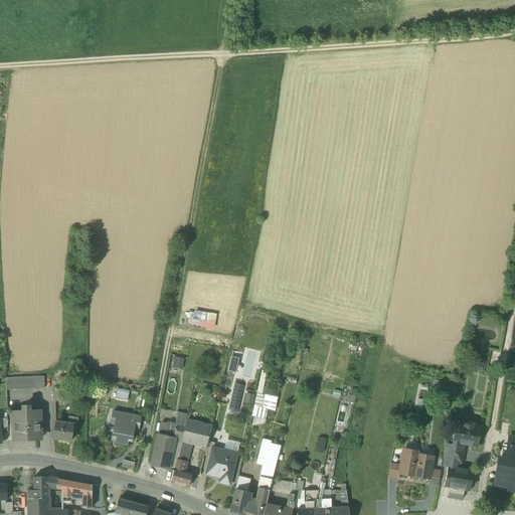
[(191,325),(212,328),(214,314),(193,311),(191,325)]
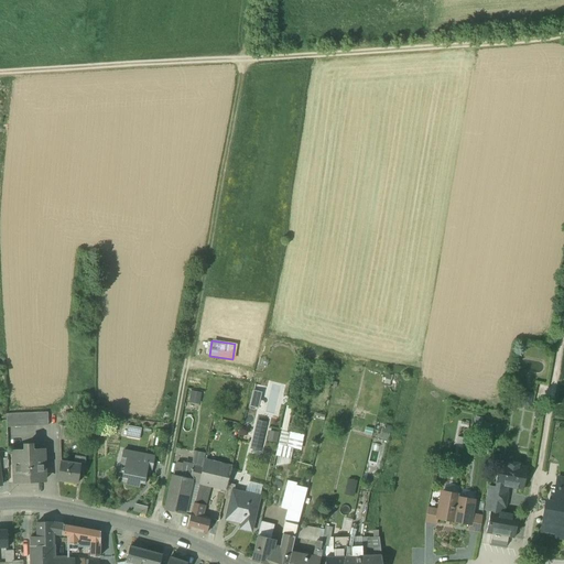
[(201,393),(192,391),(190,399),(199,401),(201,393)]
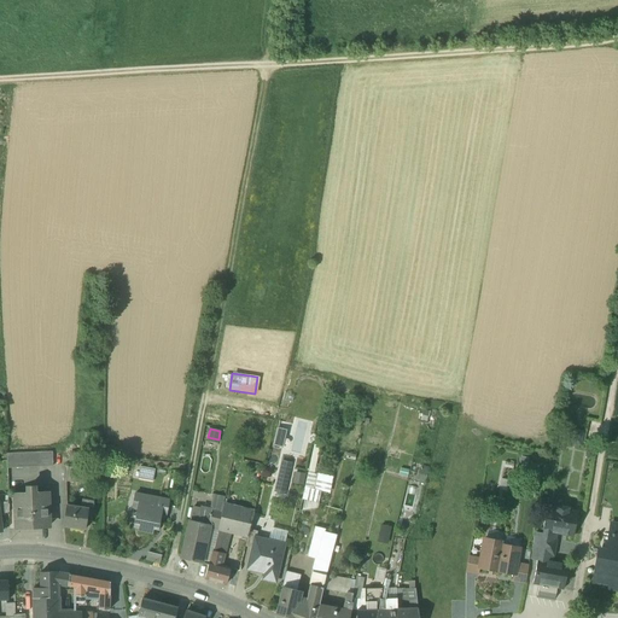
[(582,432),(570,430),(567,443),(579,444),(582,432)]
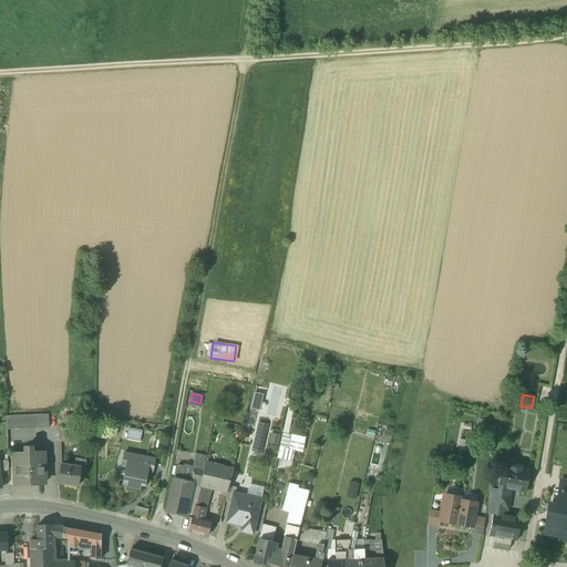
[(289,408),(278,457),(276,468),(291,466),(294,450),(295,445),(297,446),(299,436),(289,434),(295,409),(289,408)]
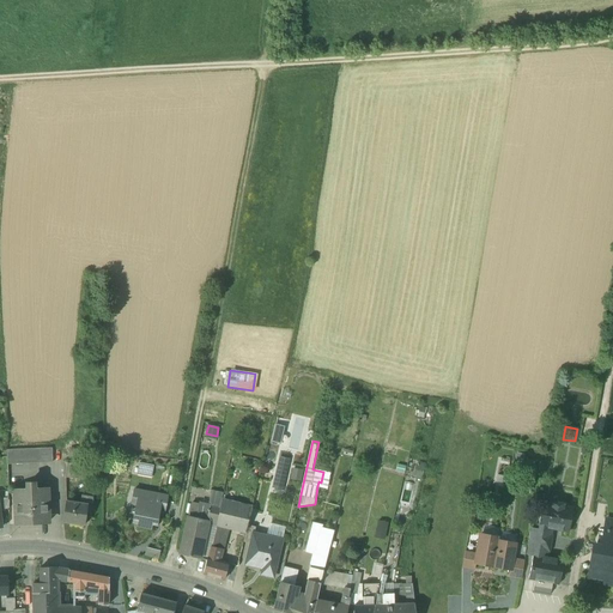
[(52,448),(6,450),(7,465),(53,462),(52,448)]
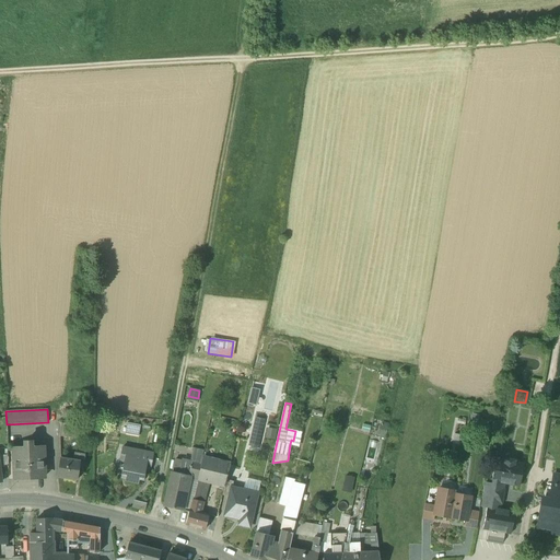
[(264,419),(255,417),(247,444),(257,447),(264,419)]
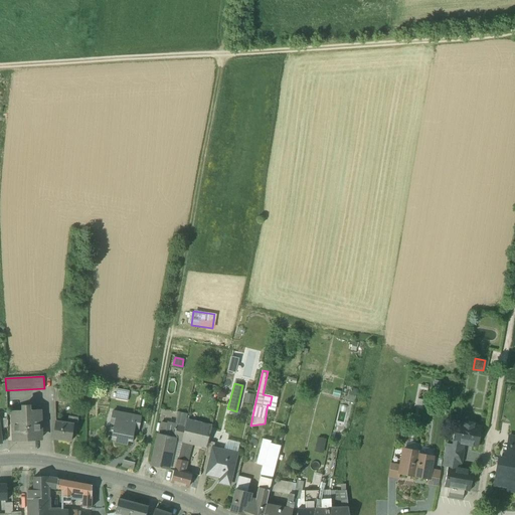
[(73,390),(56,388),(55,400),(71,402),(73,390)]
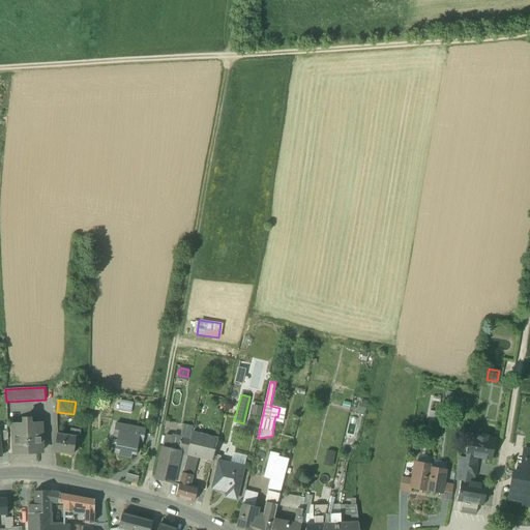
[(131,412),(134,403),(121,400),(119,409),(131,412)]
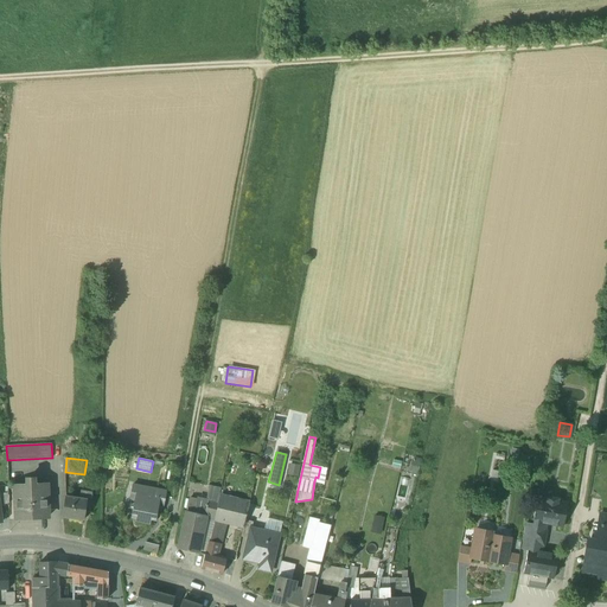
[(419,472),(420,460),(404,459),(403,471),(419,472)]
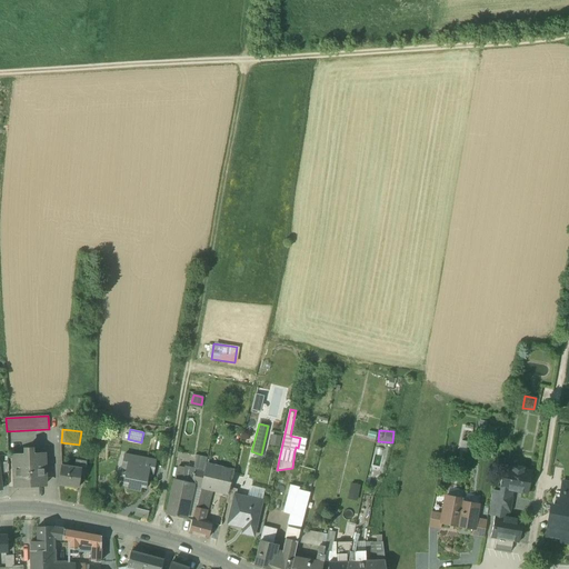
[(32,448),(26,448),(26,455),(15,455),(16,486),(45,485),(43,453),(32,453),(32,448)]
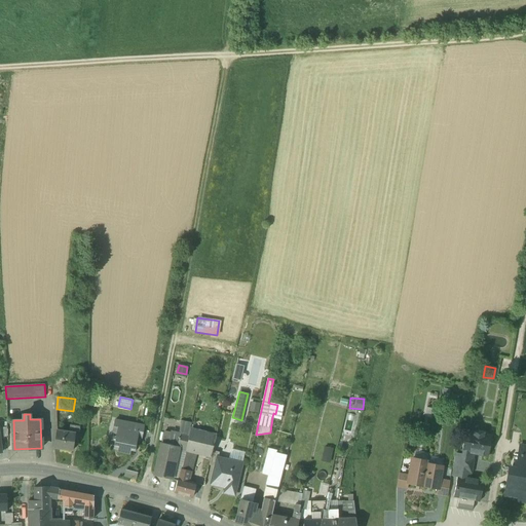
[(144,425),(115,419),(114,426),(118,427),(114,446),(119,446),(118,451),(129,453),(130,449),(135,450),(139,431),(143,431),(144,425)]
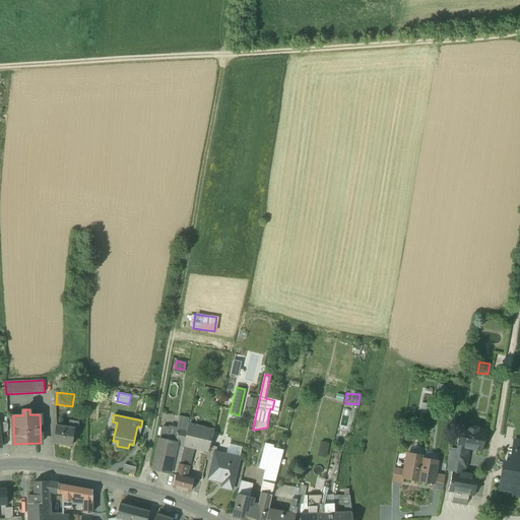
[(189,417),(179,416),(177,430),(179,430),(187,432),(188,425),(189,417)]
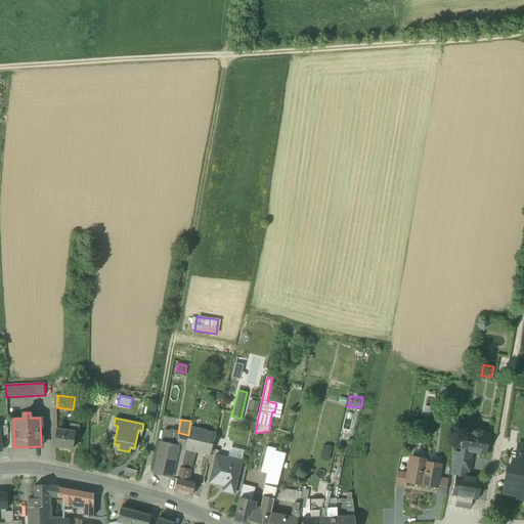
[(79,431),(56,428),(54,446),(73,448),(74,441),(78,441),(79,431)]
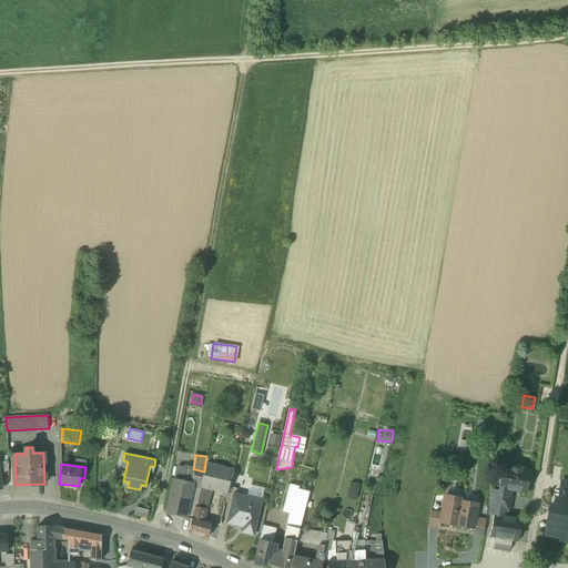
[(233,470),(205,464),(204,472),(201,485),(210,487),(227,492),(229,487),(230,482),(233,470)]
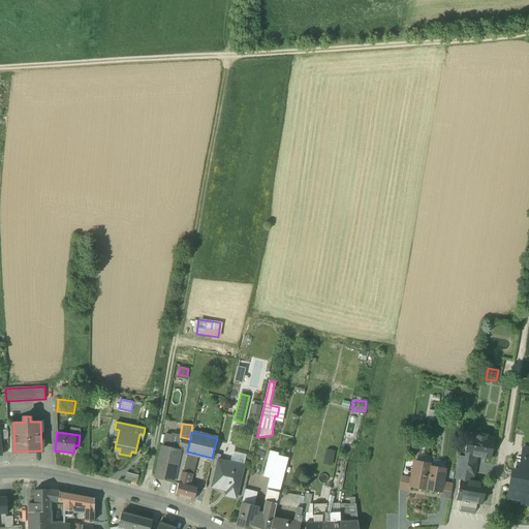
[(476,435),(468,433),(464,454),(465,454),(464,460),(474,461),(475,456),(490,459),(494,438),(486,436),(486,434),(477,433),(476,435)]
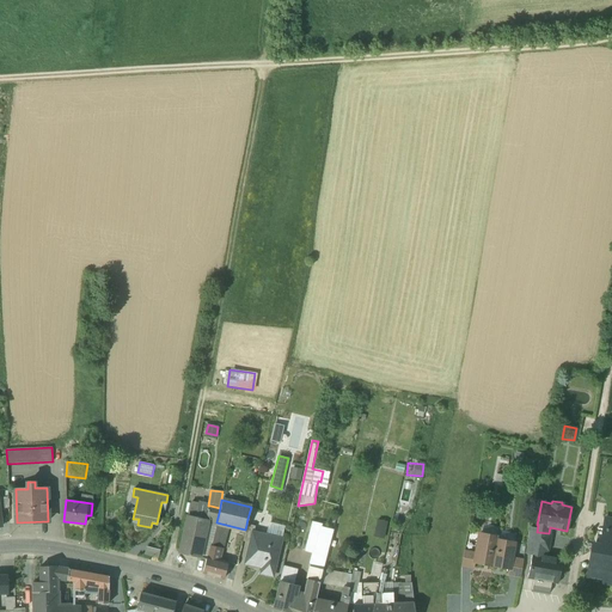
[(208,506),(191,502),(189,515),(207,519),(210,506),(208,506)]
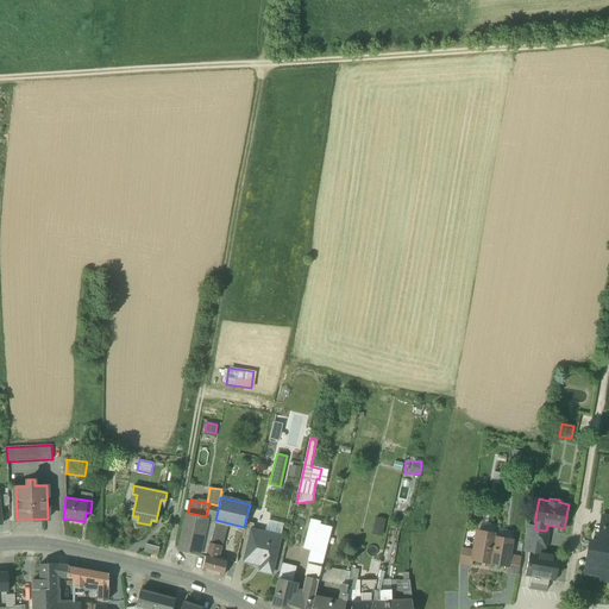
[(219,506),(209,503),(206,516),(206,519),(217,521),(215,520),(219,506)]
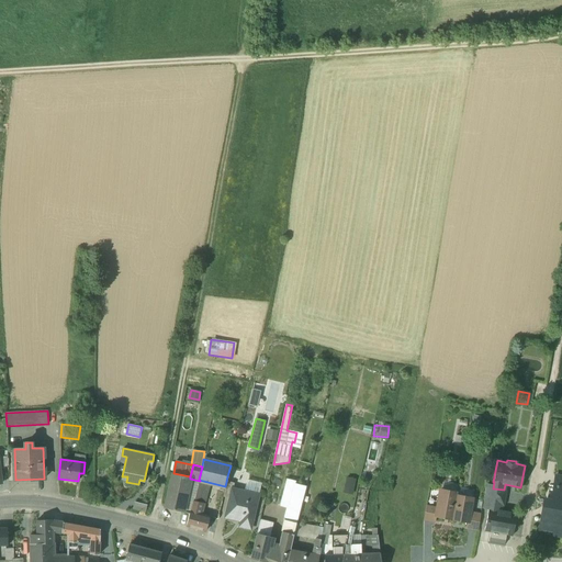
[(173,473),(172,473),(165,508),(182,512),(190,479),(190,476),(173,473)]
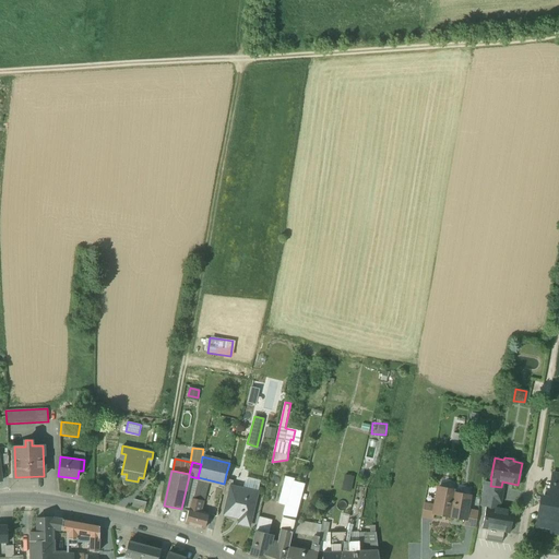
[(343,484),(352,485),(353,476),(344,474),(343,484)]
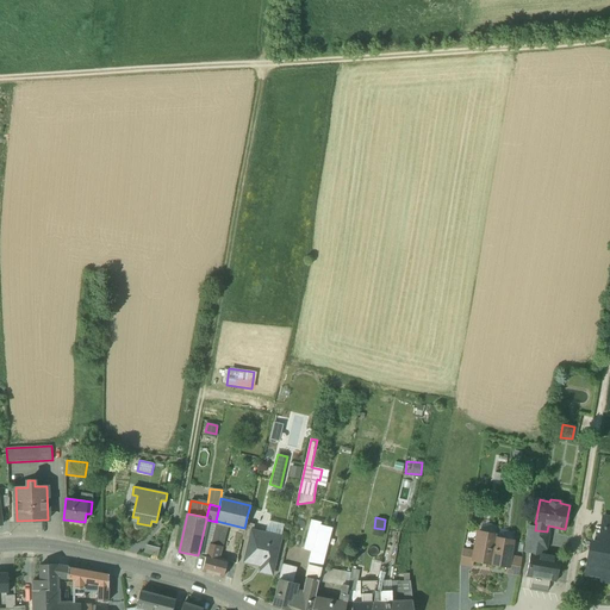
[(217,522),(206,520),(198,555),(206,558),(209,545),(211,545),(217,522)]
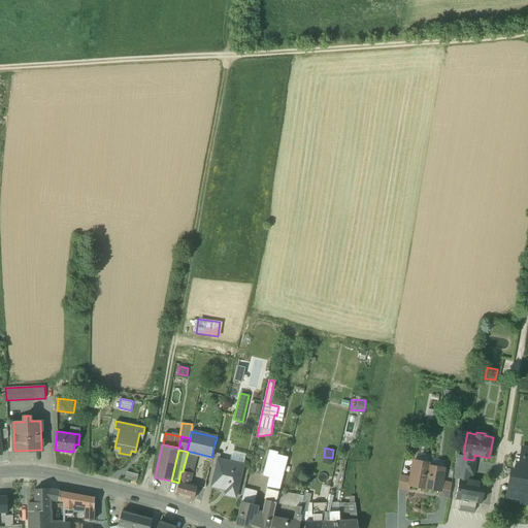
[(277,452),(270,450),(264,475),(271,477),(277,455),(277,452)]
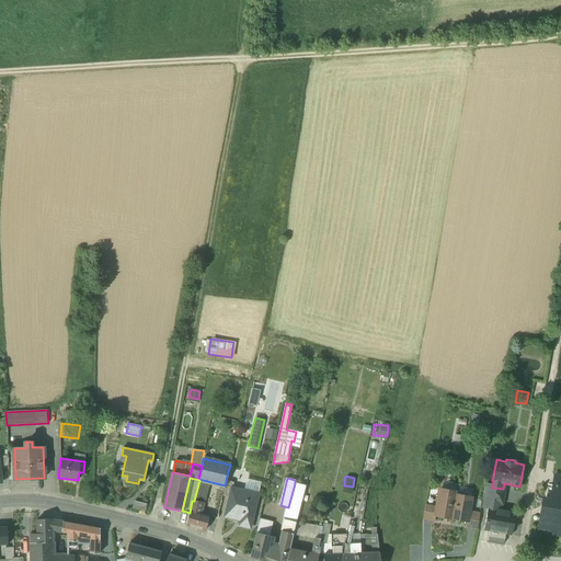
[(248,479),(245,491),(258,494),(261,482),(248,479)]
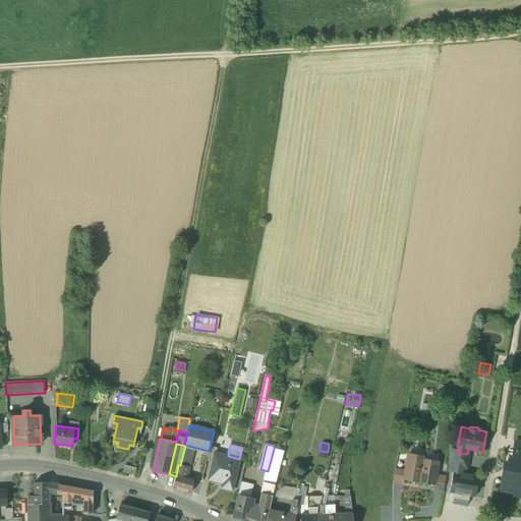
[(192,447),(185,446),(180,465),(187,467),(192,447)]
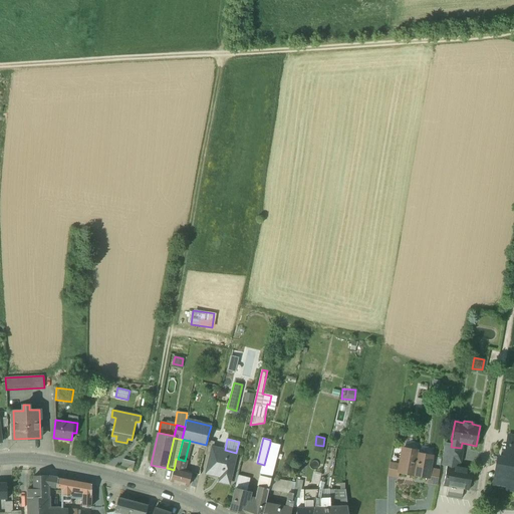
[(214,443),(207,441),(206,445),(204,455),(209,456),(211,447),(213,447),(214,443)]
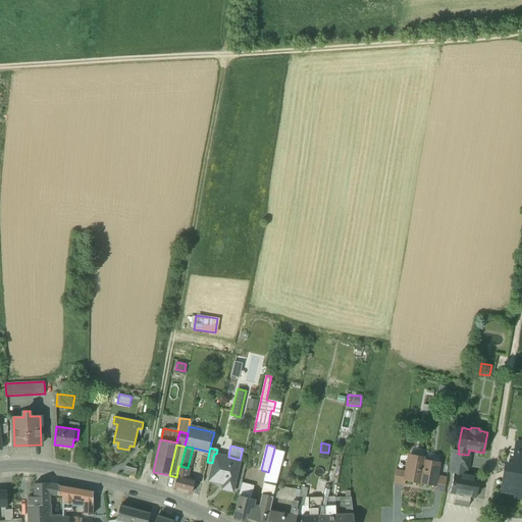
[(268,472),(278,474),(283,452),(274,450),(268,472)]
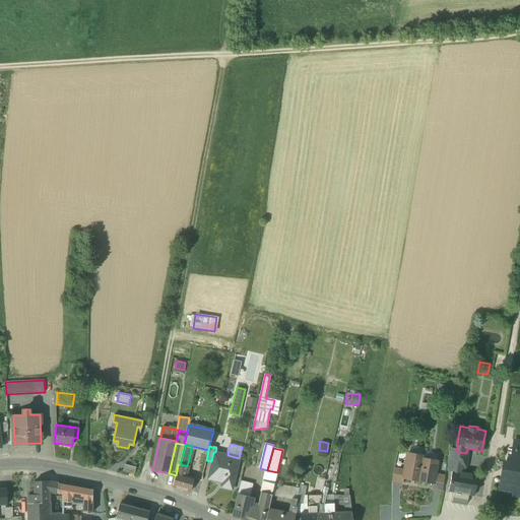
[(456,452),(449,450),(447,463),(464,466),(465,466),(467,454),(456,452)]
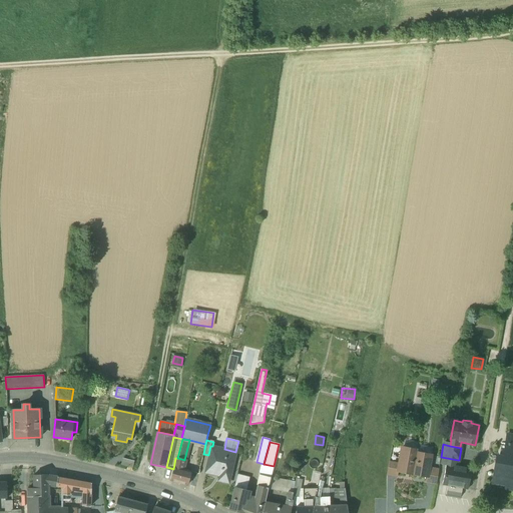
[(212,446),(210,446),(208,455),(204,472),(219,476),(218,481),(228,483),(235,452),(224,449),(212,446)]
